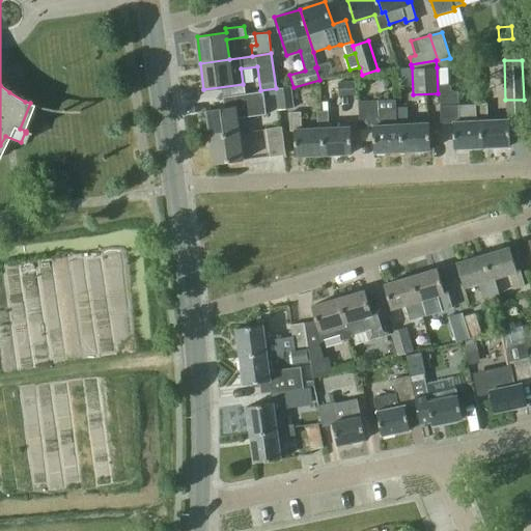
[(357,94),(356,81),(337,83),(338,95),(357,94)]
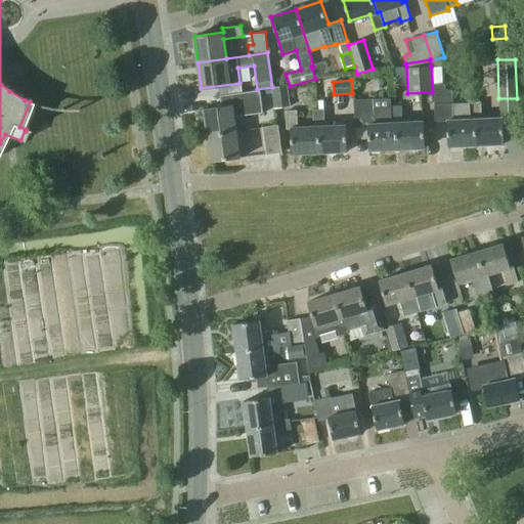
[(442,84),(433,84),(434,92),(435,122),(446,121),(447,145),(475,144),(474,118),(470,118),(470,101),(452,102),(452,90),(448,90),(445,88),(445,86),(445,84),(442,84)]
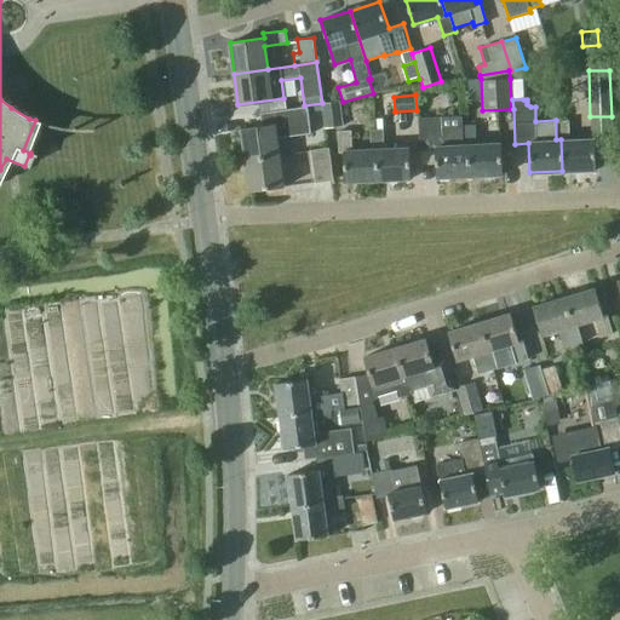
[(343,127),(340,102),(321,103),(323,128),(343,127)]
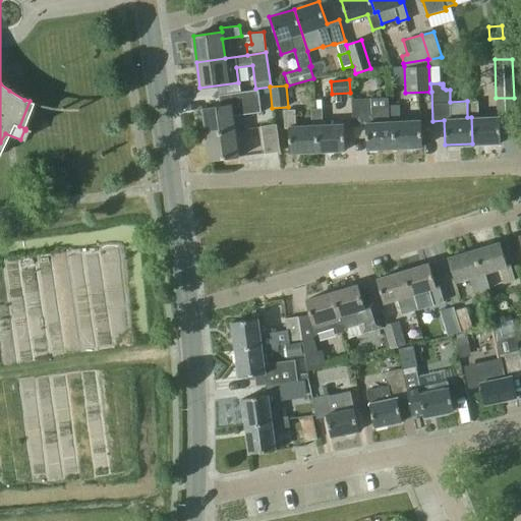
[(206,134),(234,130),(233,115),(261,112),(257,90),(219,95),(220,106),(203,108),(206,134)]
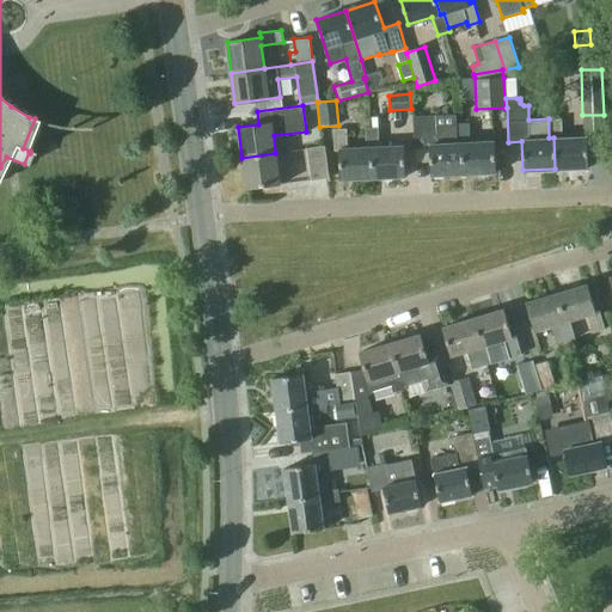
[(412,120),(414,140),(415,150),(429,150),(430,175),(463,172),(461,142),(457,142),(456,123),(456,114),(436,115),(412,116),(412,120)]
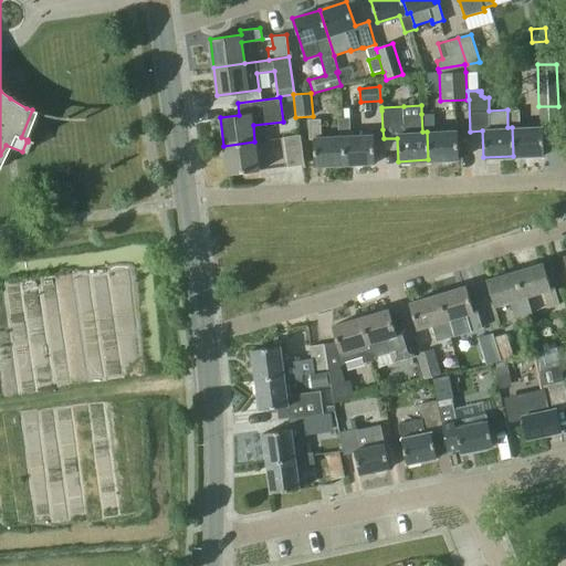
[(512,127),(513,156),(544,155),(543,126),(519,126),(519,109),(507,109),(507,127),(512,127)]
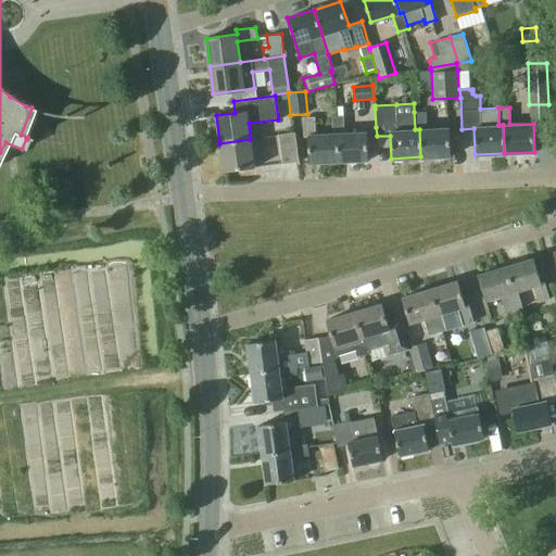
[(419,129),(420,156),(450,155),(449,127),(426,128),(425,111),(414,112),(415,129),(419,129)]
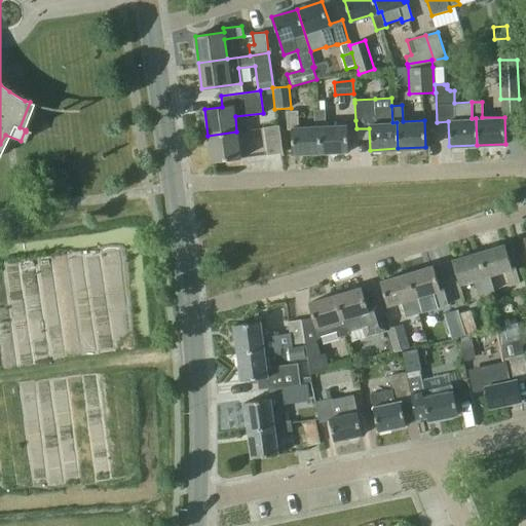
[(318,125),(320,152),(347,151),(346,124),(325,125),(324,109),(313,110),(315,126),(318,125)]
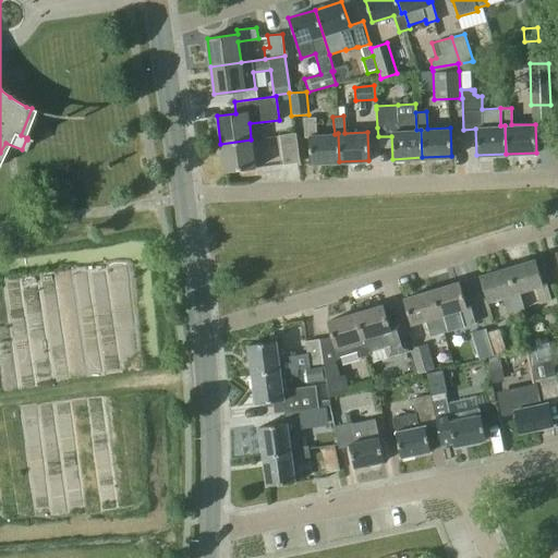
[(338,133),(335,134),(315,134),(315,117),(303,118),(304,135),(307,135),(310,164),(339,161),(338,133)]
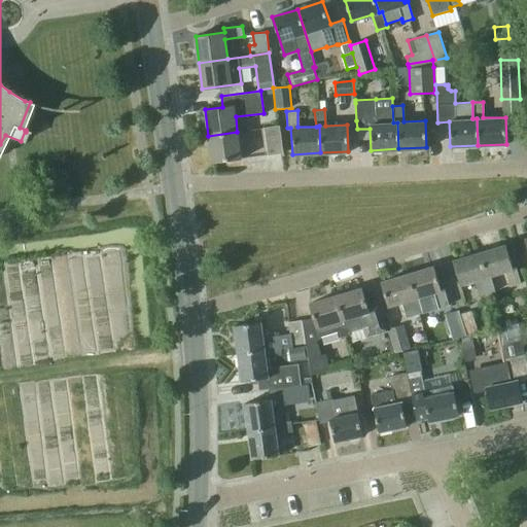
[(283,153),(279,126),(264,128),(268,155),(283,153)]
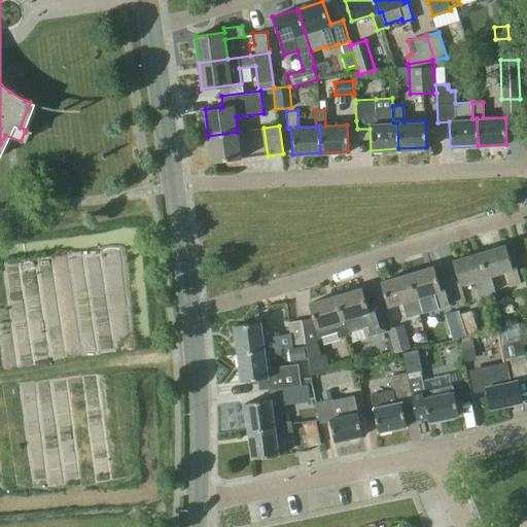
[(237,132),(208,136),(212,162),(241,159),(237,132)]
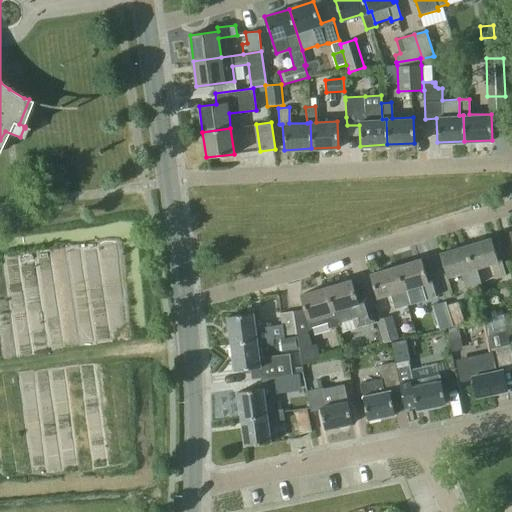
[(492,237),(467,245),(474,269),(478,268),(492,264),(496,278),(507,275),(502,259),(499,260),(492,237)]
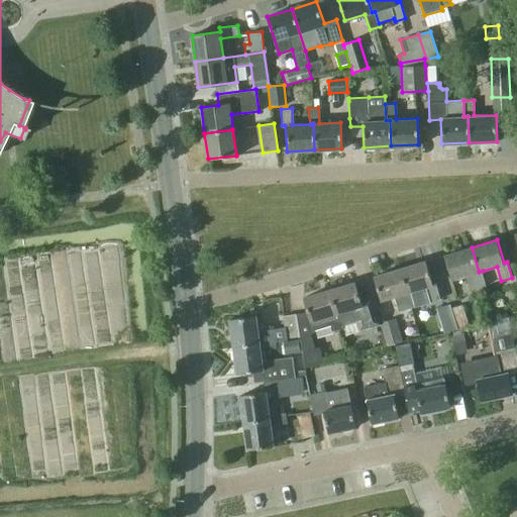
[(479,272),(472,247),(445,254),(452,279),(466,275),(471,290),(486,286),(483,271),(479,272)]
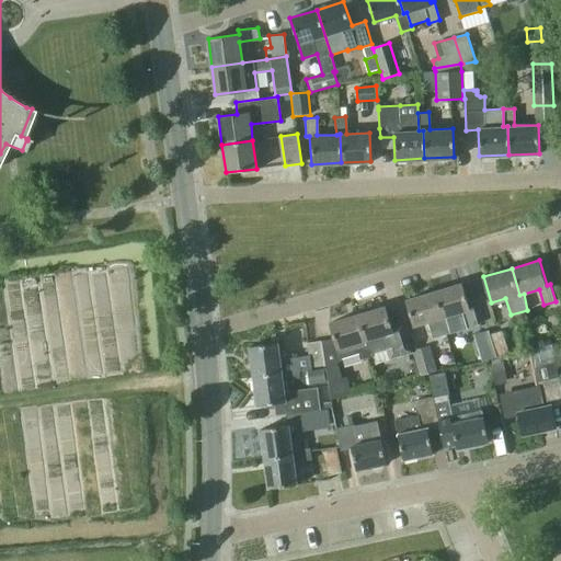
[(462,283),(435,292),(443,317),(446,316),(462,311),(467,328),(478,324),(473,307),(470,308),(462,283)]
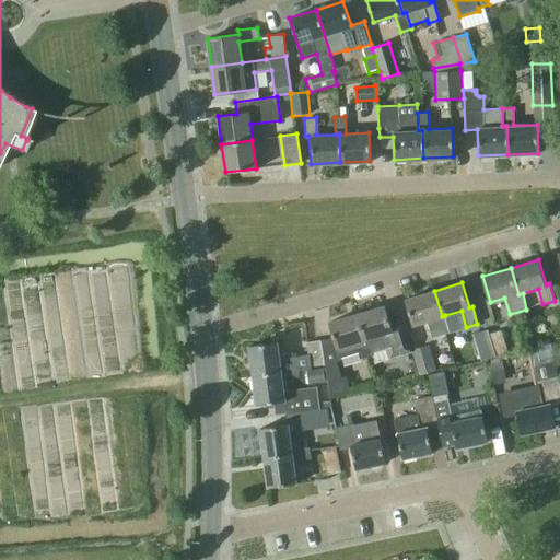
[(451,331),(445,315),(442,316),(434,291),(406,300),(412,325),(427,321),(432,337),(451,331)]
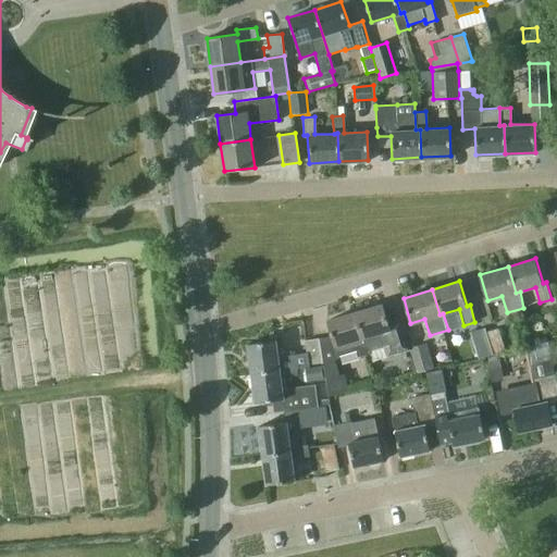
[(367,336),(371,349),(384,345),(386,356),(409,349),(401,324),(390,327),(383,305),(356,312),(363,337),(367,336)]
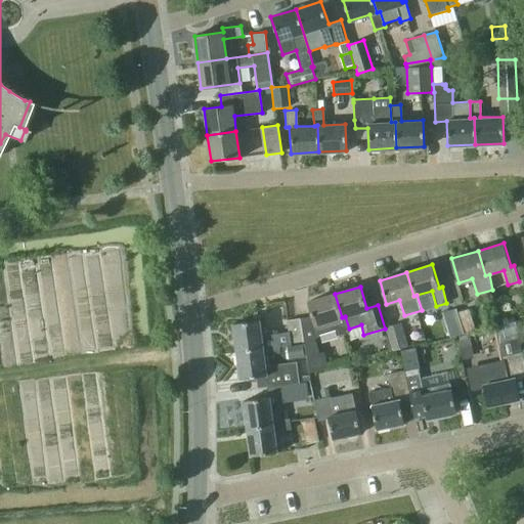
[(342,317),(335,294),(308,302),(315,326),(316,326),(319,335),(338,330),(340,335),(350,332),(349,329),(345,316),(342,317)]
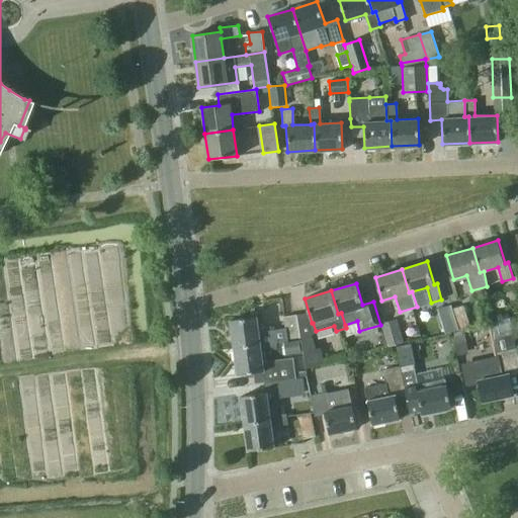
[(451,305),(438,309),(442,323),(455,319),(452,309),(451,305)]
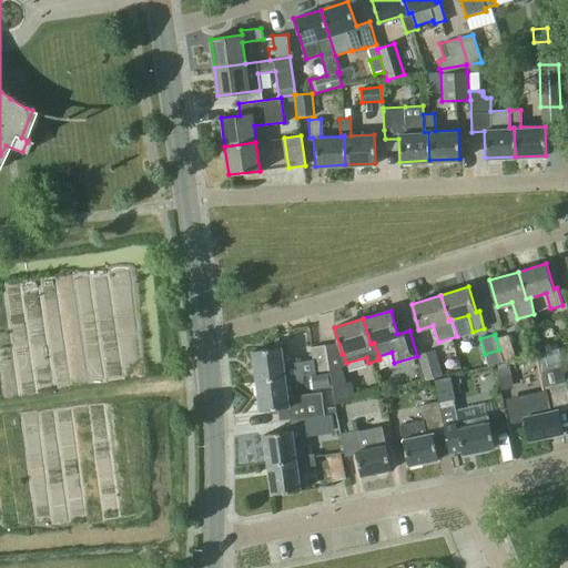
[(515,358),(508,335),(496,338),(499,350),(504,362),(515,358)]
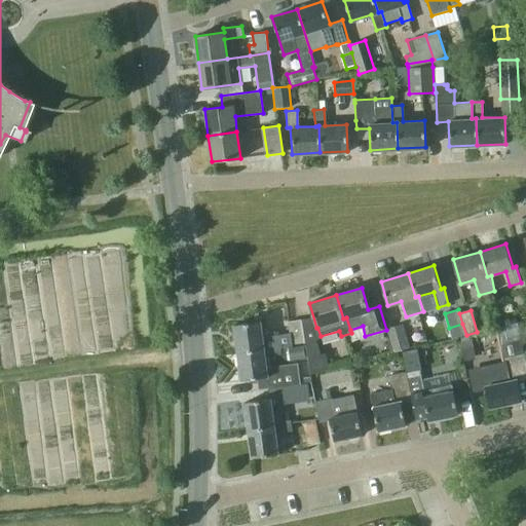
[(304,342),(301,320),(288,322),(289,333),(290,333),(292,344),(304,342)]
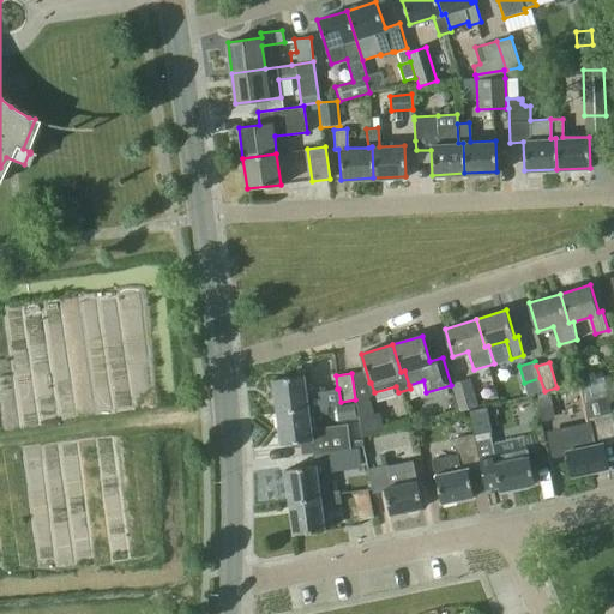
[(309,408),(309,413),(327,410),(327,407),(341,404),(341,402),(338,389),(337,389),(307,393),(305,375),(274,379),(277,413),(309,408)]
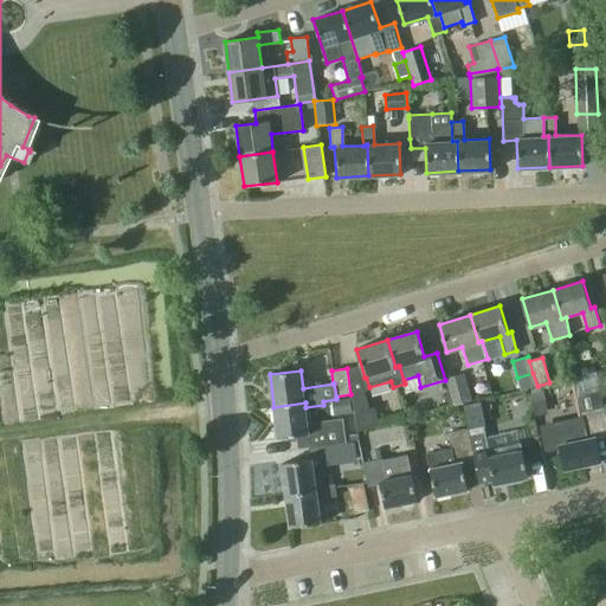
[(472,401),(464,373),(445,378),(455,407),(472,401)]
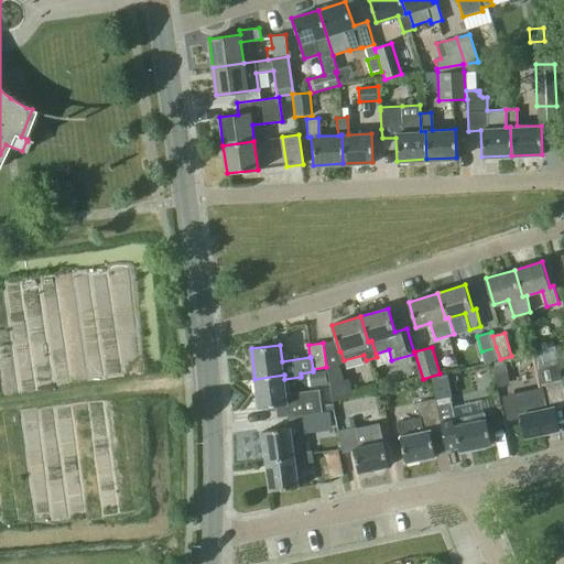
[(543,377),(563,375),(562,358),(542,359),(543,377)]
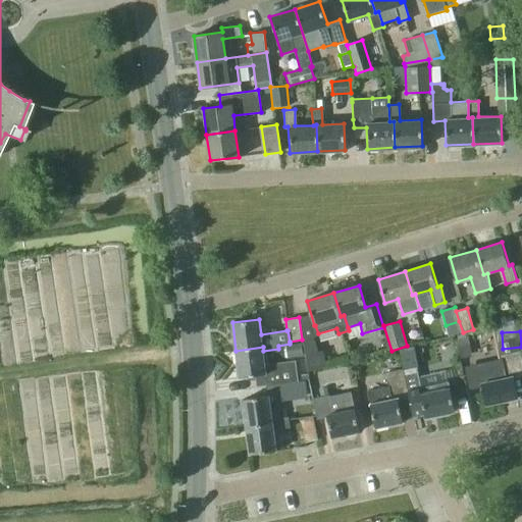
[(318,352),(313,336),(304,340),(307,370),(326,366),(321,351),(318,352)]
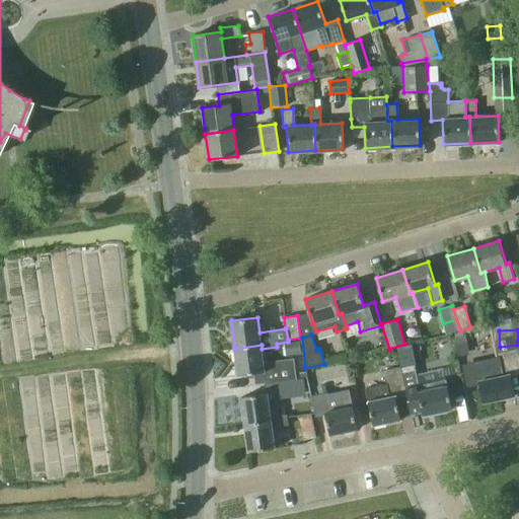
[(286,356),(301,354),(300,342),(284,344),(286,356)]
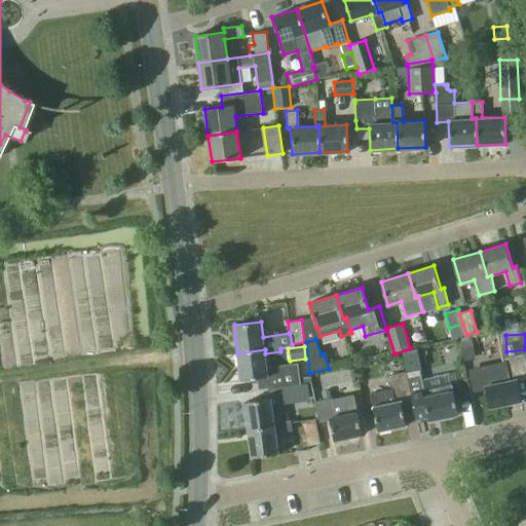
[(267,370),(265,353),(265,349),(237,353),(241,380),(267,377),(267,380),(268,388),(293,385),(298,384),(296,366),(267,370)]
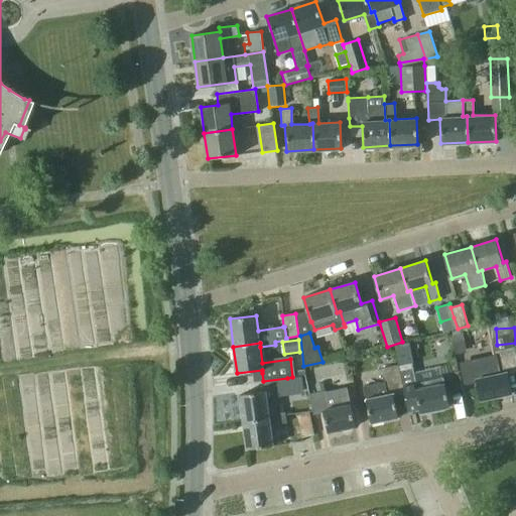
[(515,370),(515,359),(513,347),(494,351),(495,354),(459,362),(464,384),(478,382),(482,399),(511,393),(507,373),(515,370)]
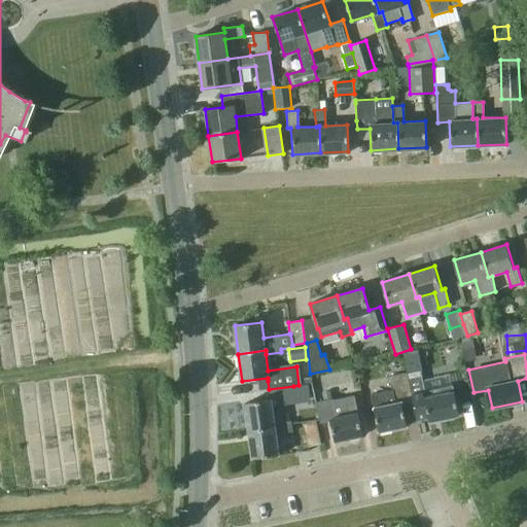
[(407,371),(413,401),(417,419),(428,416),(429,420),(458,414),(452,383),(425,389),(420,367),(407,371)]
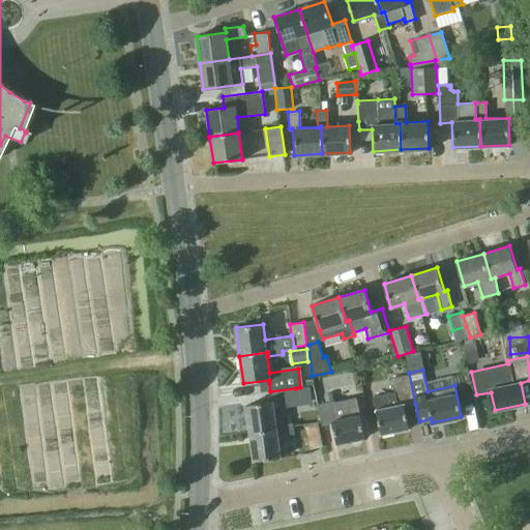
[(415,404),(409,373),(391,376),(394,390),(372,394),(380,434),(409,428),(405,407),(415,404)]
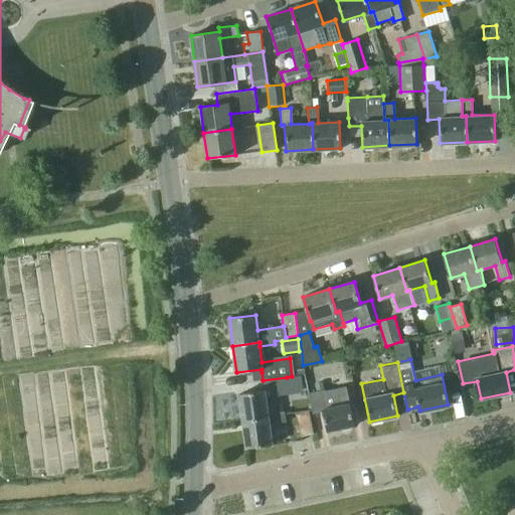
[(289,394),(287,377),(263,380),(265,390),(239,394),(242,420),(269,416),(269,413),(267,397),(289,394)]
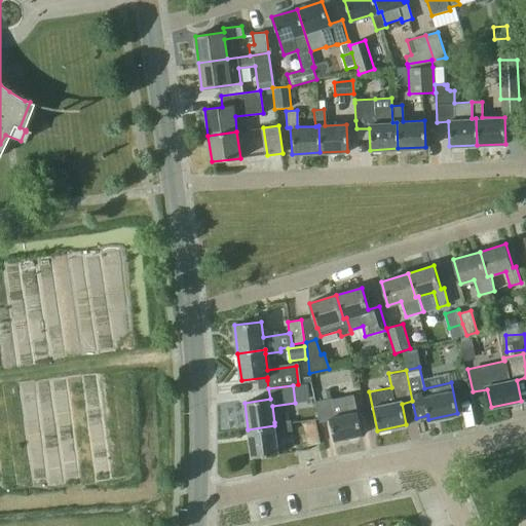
[(332,400),(330,389),(321,392),(323,399),(315,401),(320,421),(330,419),(335,440),(362,435),(353,396),(332,400)]
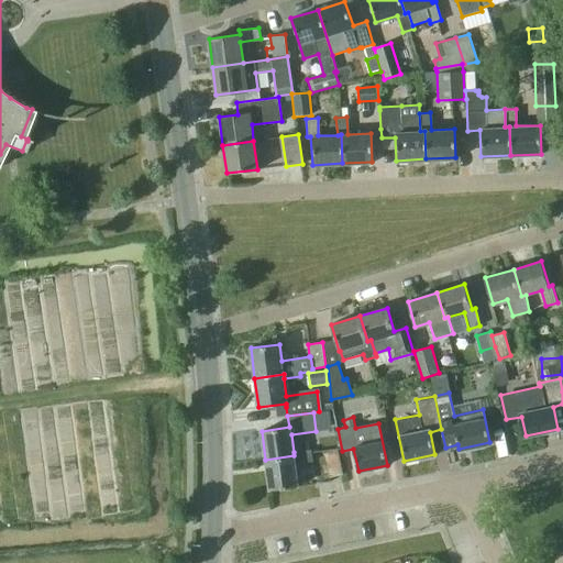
[(343,475),(337,449),(322,452),(329,478),(343,475)]
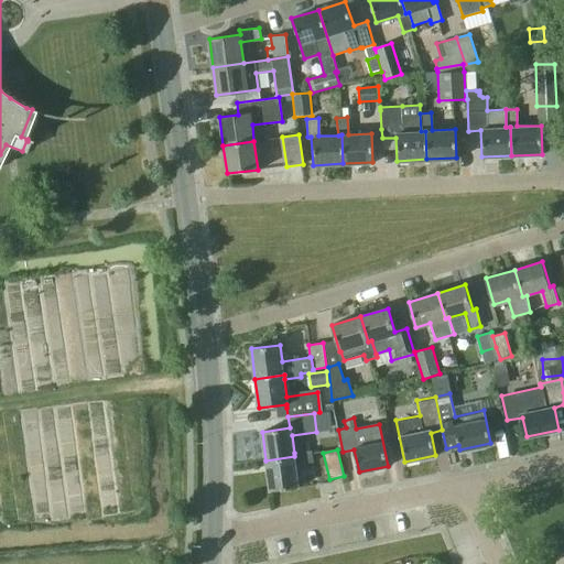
[(294,456),(266,461),(270,491),(299,487),(295,464),(313,462),(312,451),(294,453),(294,456)]
